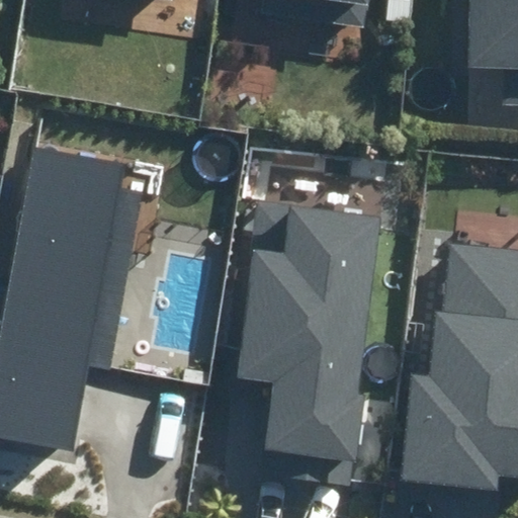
[(261,0),(260,13),(367,27),(370,0),(261,0)]
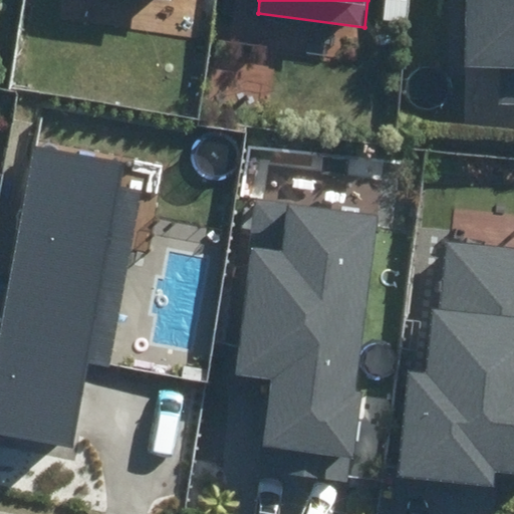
[(513,0),(467,0),(465,65),(513,66),(513,0)]
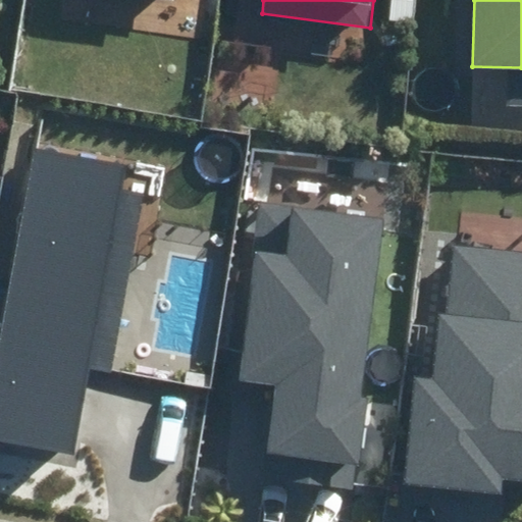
[(34,149),(0,331),(0,440),(71,455),(88,365),(112,369),(146,191),(123,187),(127,165),(34,149)]
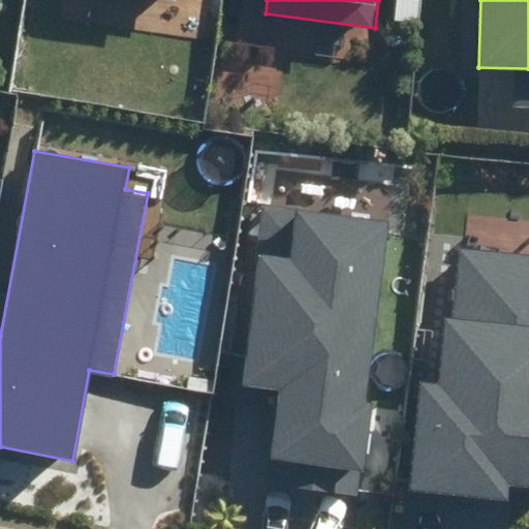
[(267,480),(360,493),(371,402),(366,401),(389,221),(261,205),(239,385),(278,391),(267,480)]
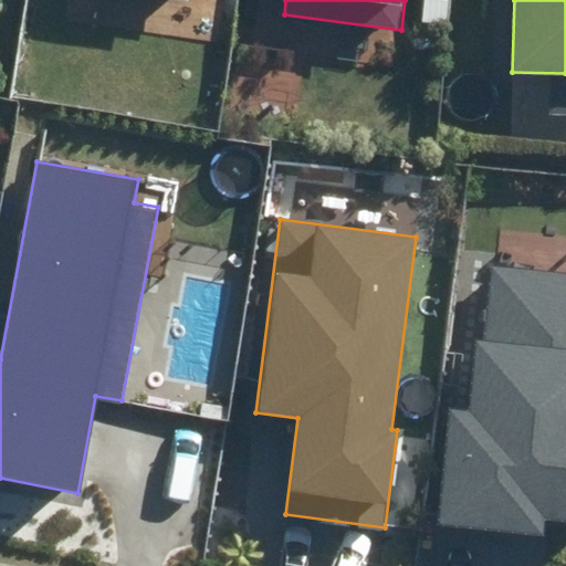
[(449,407),(438,524),(547,535),(548,519),(565,520),(565,271),(493,264),(485,342),(475,341),(469,408),(449,407)]
